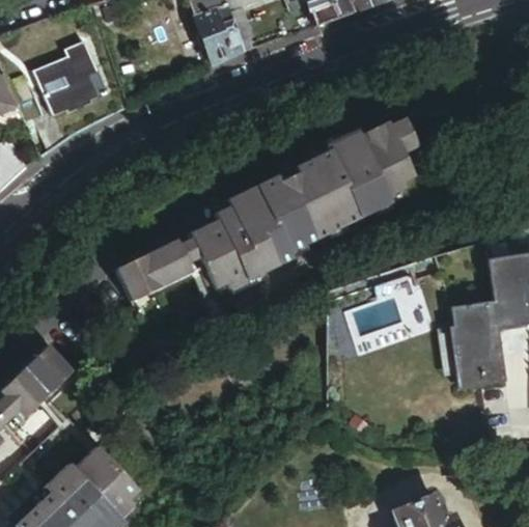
[(230,9),(227,0),(189,0),(213,67),(245,53),(230,9)]
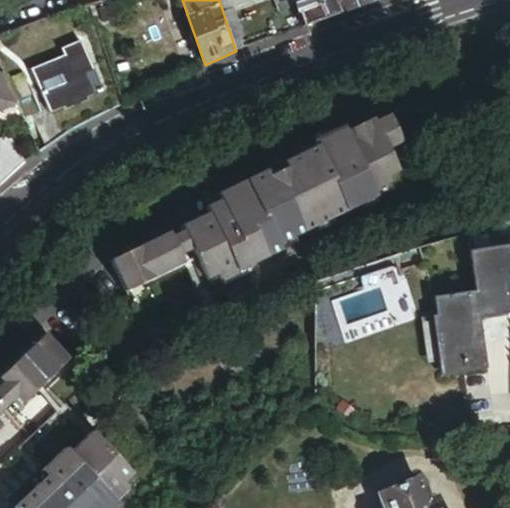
[(219,0),(222,9),(223,9),(230,7),(230,9),(256,0),(219,0)]
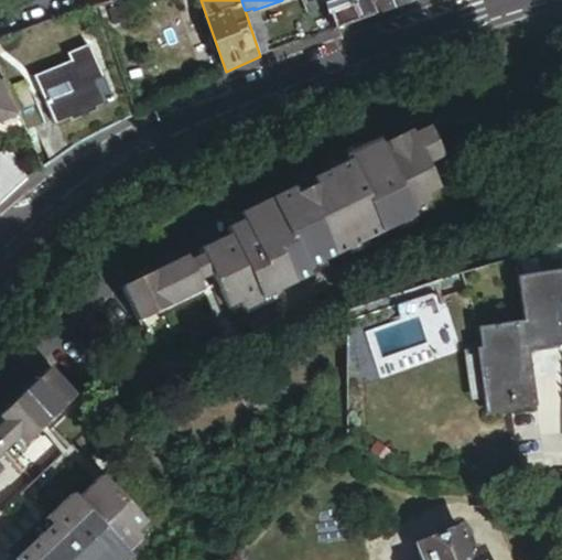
[(307,0),(312,10),(327,3),(326,0),(307,0)]
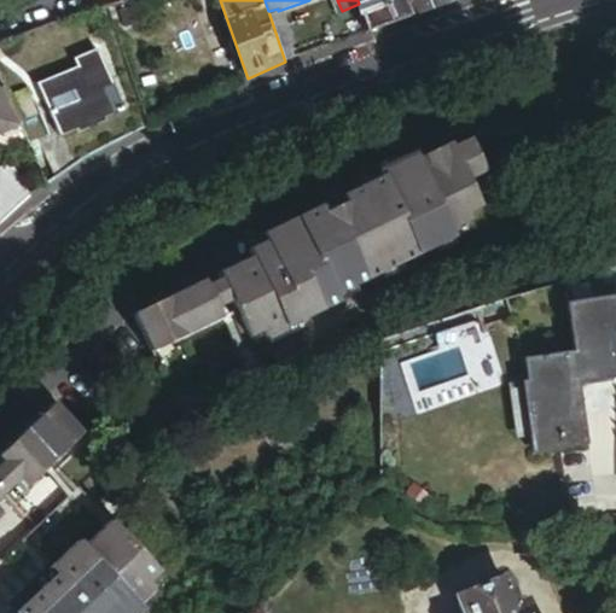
[(358,0),(359,4),(370,31),(413,16),(406,0),(358,0)]
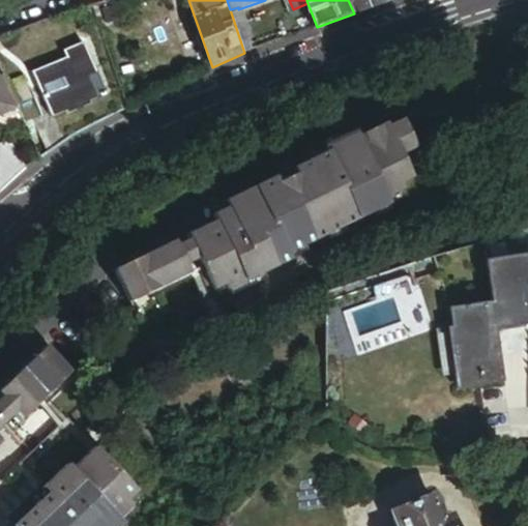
[(348,0),(354,13),(391,0),(348,0)]
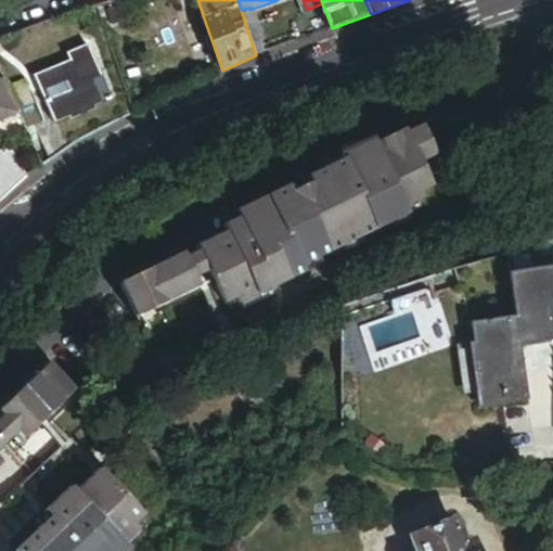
[(253,15),(249,10),(249,8),(242,10),(257,52),(264,50),(260,40),(253,15)]
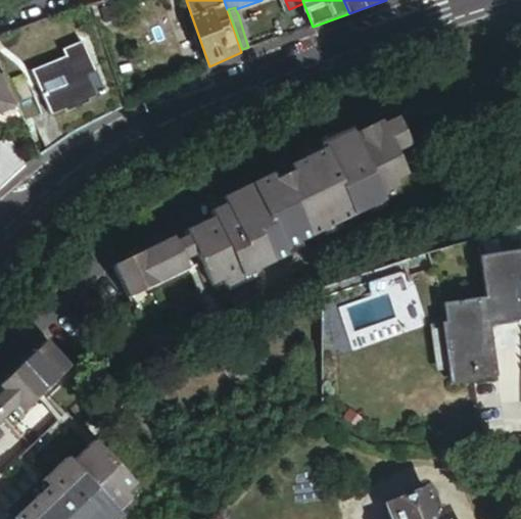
[(44,21),(50,39),(89,25),(83,8),(44,21)]
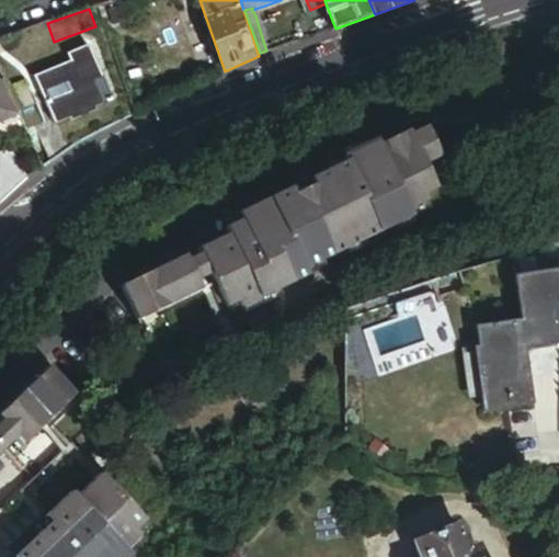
[(260,14),(255,15),(263,41),(269,38),(260,14)]
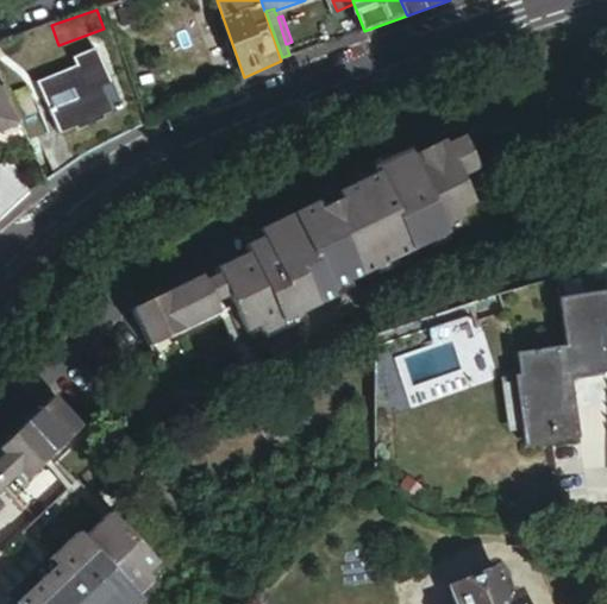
[(61,133),(63,133),(77,127),(79,130),(106,118),(105,115),(124,107),(101,46),(77,57),(81,64),(41,81),(61,133)]
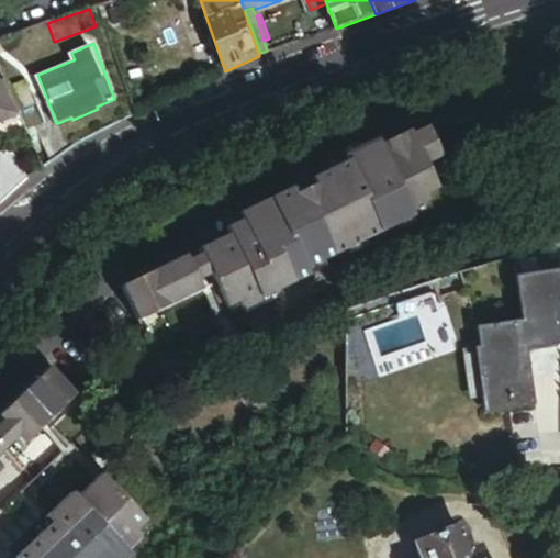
[(0,121),(22,113),(0,62),(0,121)]
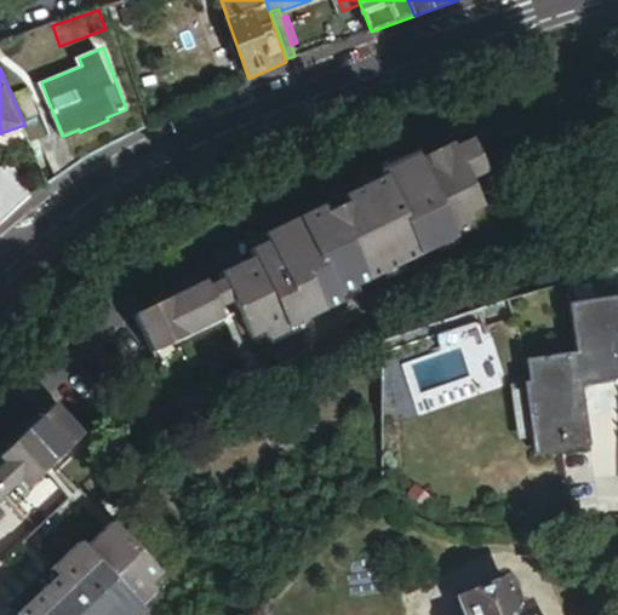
[(419,160),(418,159),(416,154),(382,171),(383,176),(385,178),(368,187),(370,191),(371,194),(371,195),(304,228),(302,223),(299,218),(265,234),(268,240),(269,242),(252,251),(255,256),(256,258),(222,274),(225,280),(235,300),(253,337),(267,331),(270,338),(326,310),(342,303),(338,295),(359,286),(356,279),(382,266),(385,274),(441,246),(457,237),(455,231),(474,222),(471,214),(484,208),(471,180),(488,173),(473,141),(456,149),(453,144),(419,160)]
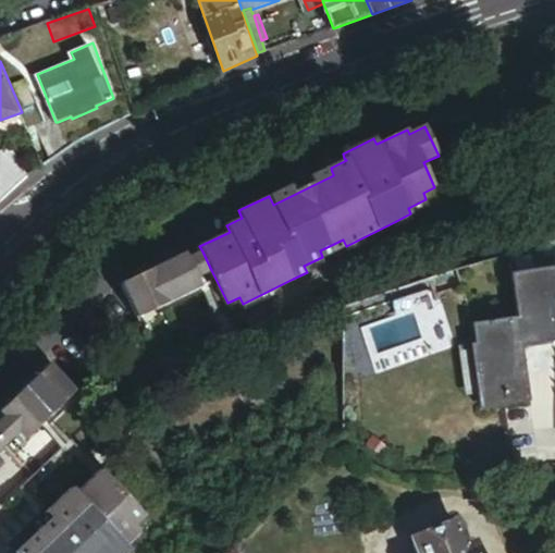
[(11,148),(0,150),(0,201),(28,176),(11,148)]
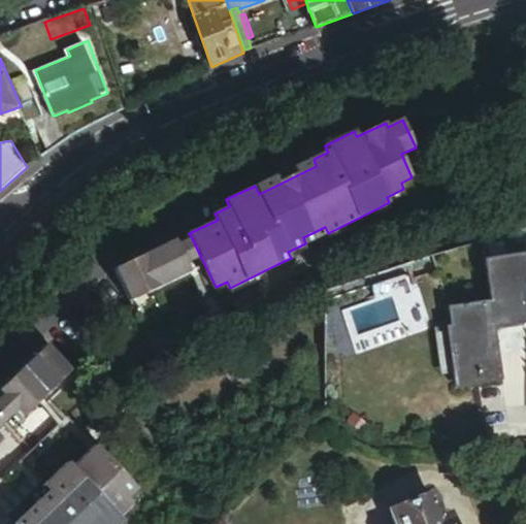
[(314,159),(328,152),(326,150),(325,145),(310,153),(314,159)]
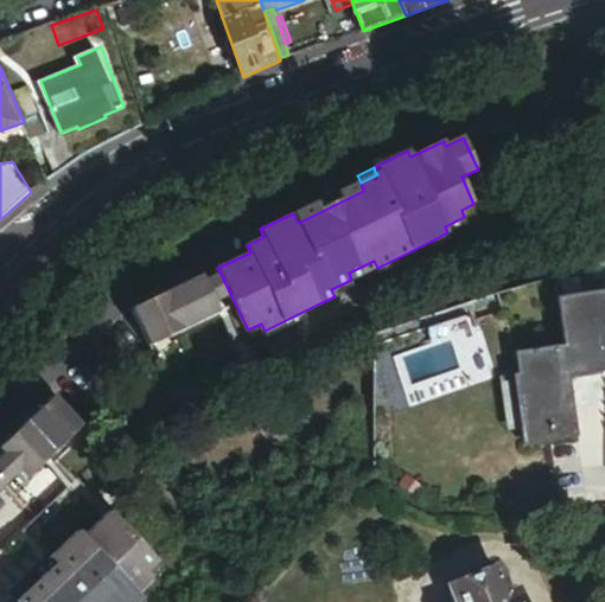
[(247,245),(263,237),(262,235),(260,229),(243,237),(247,245)]
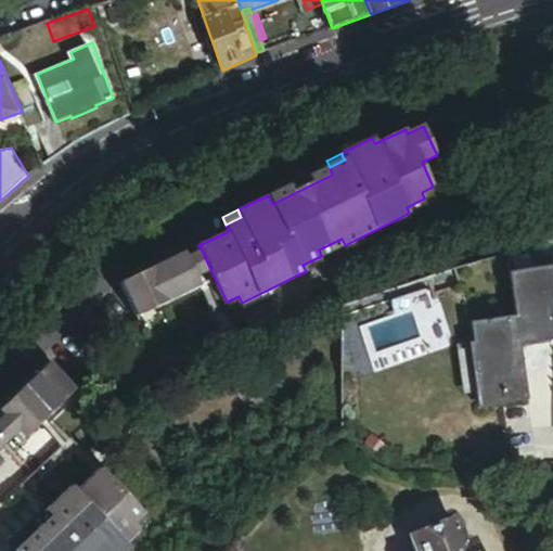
[(195,277),(210,269),(202,251),(187,258),(195,277)]
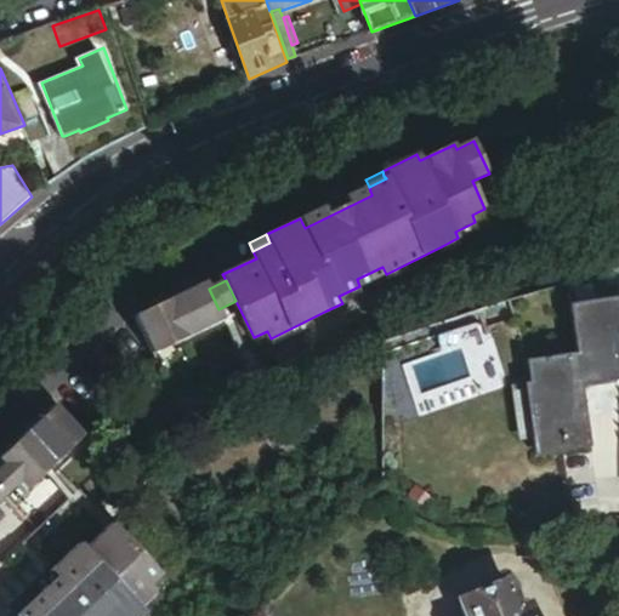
[(219,309),(209,289),(205,283),(136,317),(138,323),(153,352),(223,319),(219,309)]
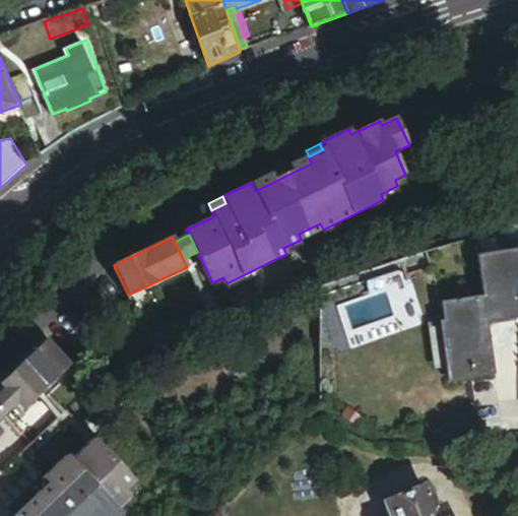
[(517,248),(478,254),(484,295),(489,321),(517,316),(517,299),(516,289),(517,289),(517,248)]
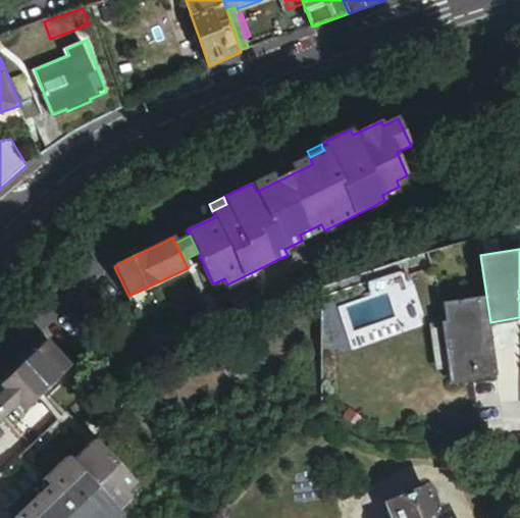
[(490,322),(486,296),(445,303),(455,369),(473,366),(475,378),(499,374),(490,322)]
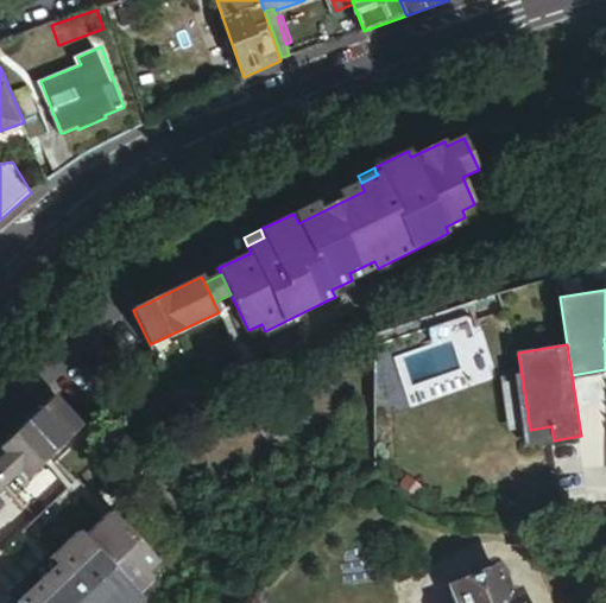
[(82,426),(55,398),(0,448),(0,449),(4,454),(0,456),(0,488),(19,470),(26,477),(82,426)]
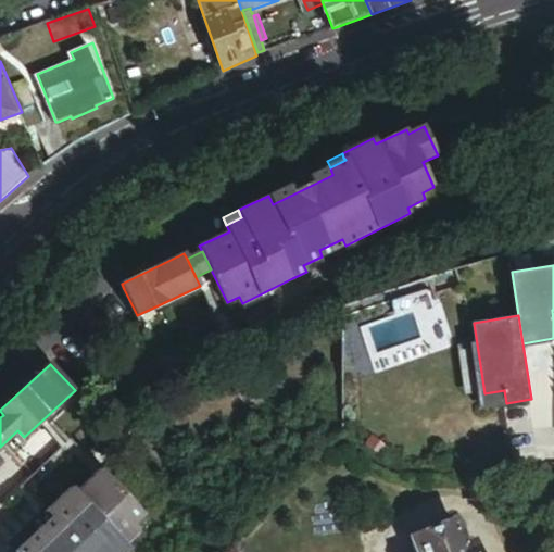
[(487,405),(506,403),(504,390),(485,393),(487,405)]
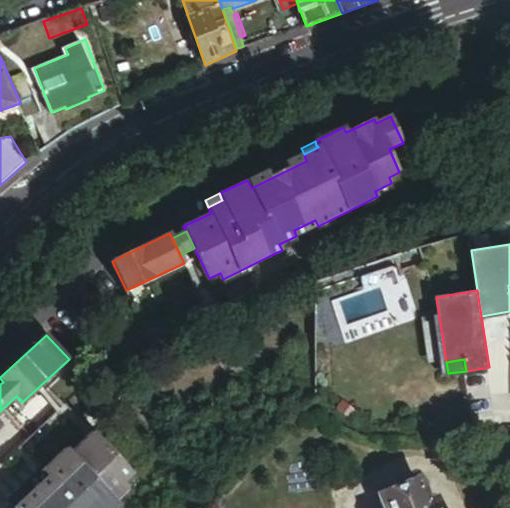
[(48,475),(36,486),(40,491),(21,507),(116,507),(120,505),(116,500),(129,488),(124,483),(133,474),(93,432),(71,453),(67,448),(43,470),(48,475)]
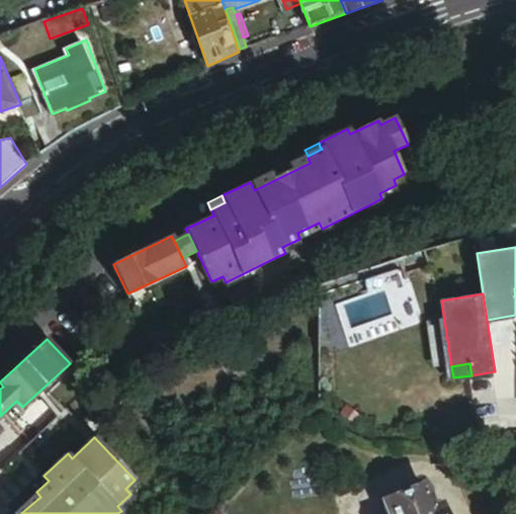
[(31,487),(36,492),(49,481),(44,476),(31,487)]
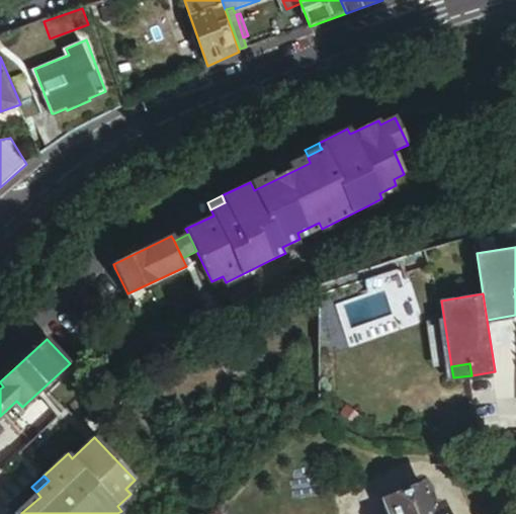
[(447,513),(444,504),(437,507),(428,485),(388,500),(393,513),(447,513)]
